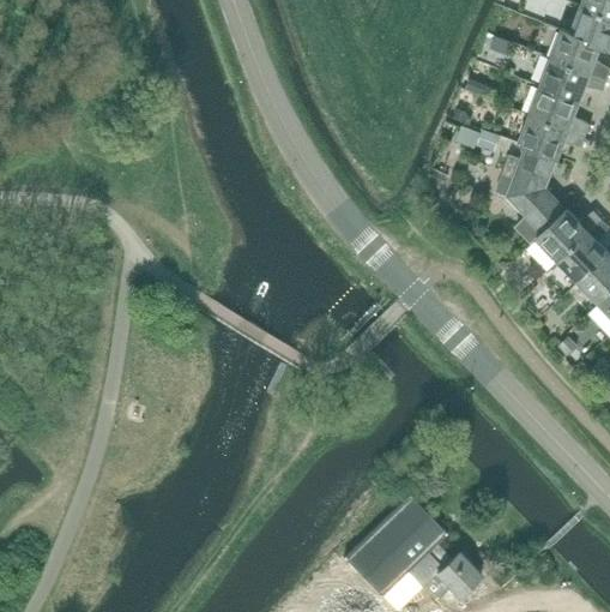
[(512,12),(514,7),(511,6),(512,4),(502,0),(500,0),(497,7),(512,12)]
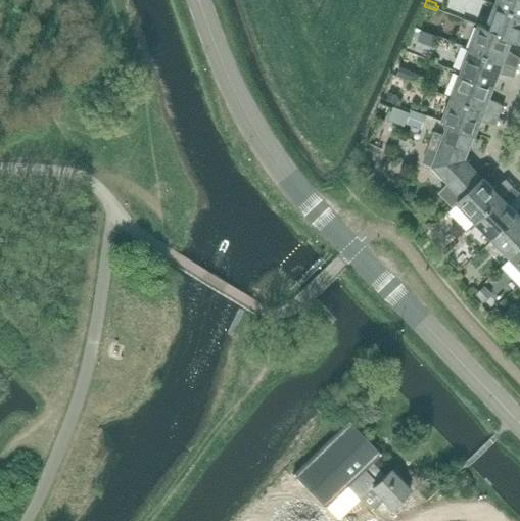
[(519,17),(519,0),(494,0),(492,7),(519,17)]
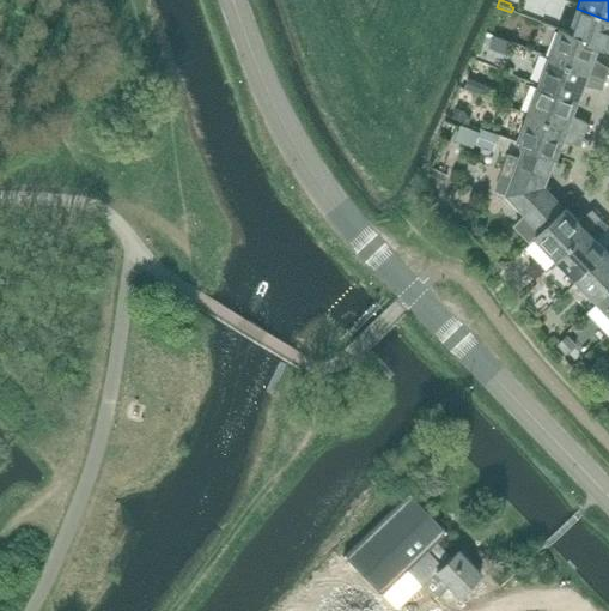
[(606,50),(608,41),(608,20),(577,8),(567,35),(568,35),(568,36),(597,47),(596,49),(606,53),(607,52),(606,50)]
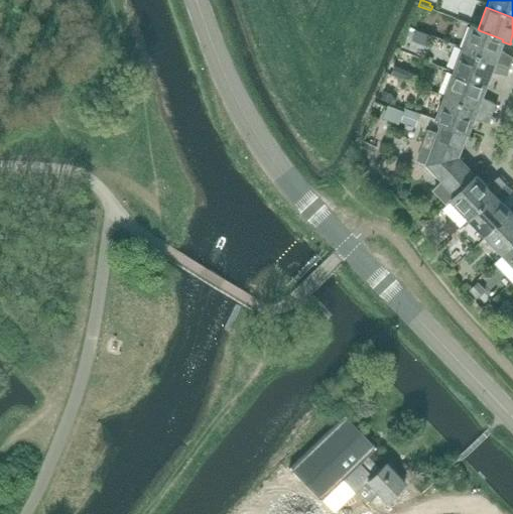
[(479,29),(478,29),(470,26),(469,27),(470,27),(461,50),(508,69),(511,59),(498,52),(502,41),(503,39),(479,30),(479,29)]
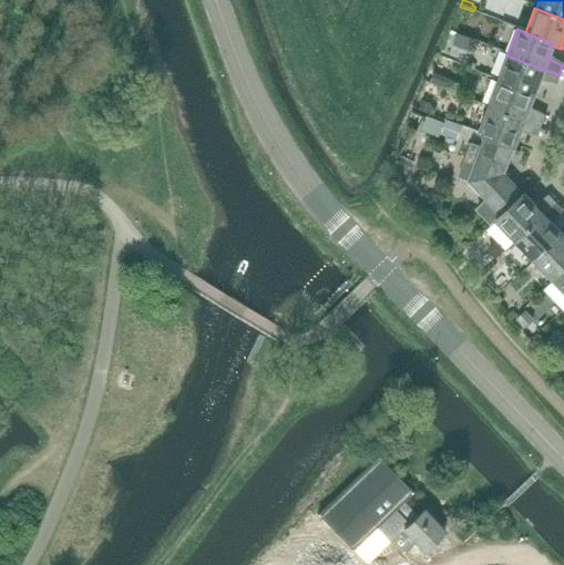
[(554,85),(559,75),(506,55),(498,78),(492,75),(491,79),(533,95),(539,81),(554,85)]
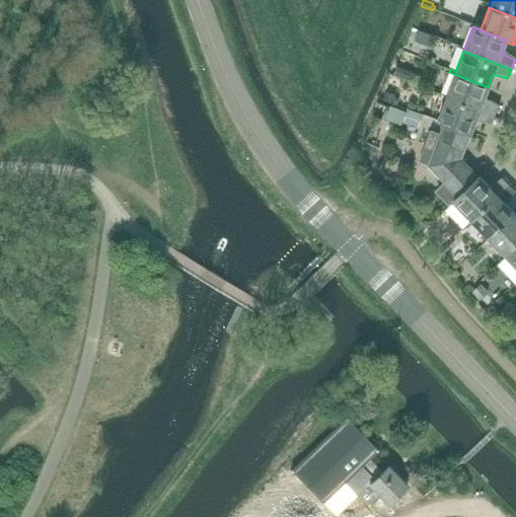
[(483,100),(488,87),(449,72),(448,75),(453,77),(445,98),(493,117),(496,107),(483,100)]
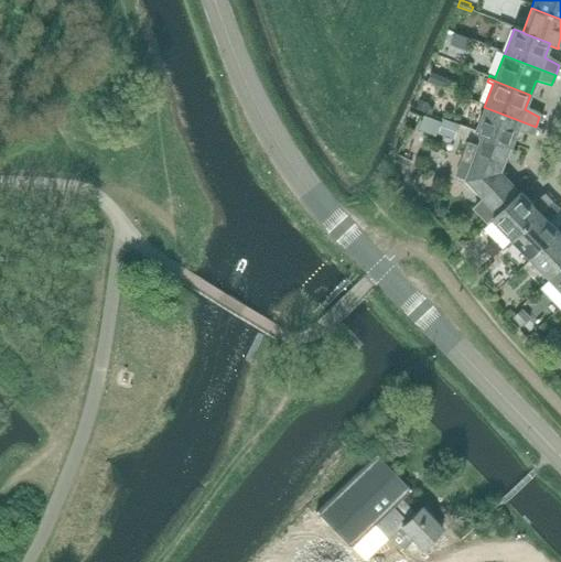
[(531,137),(536,127),(484,107),(474,132),(474,131),(473,133),(481,136),(509,147),(510,148),(511,147),(510,146),(516,132),(531,137)]
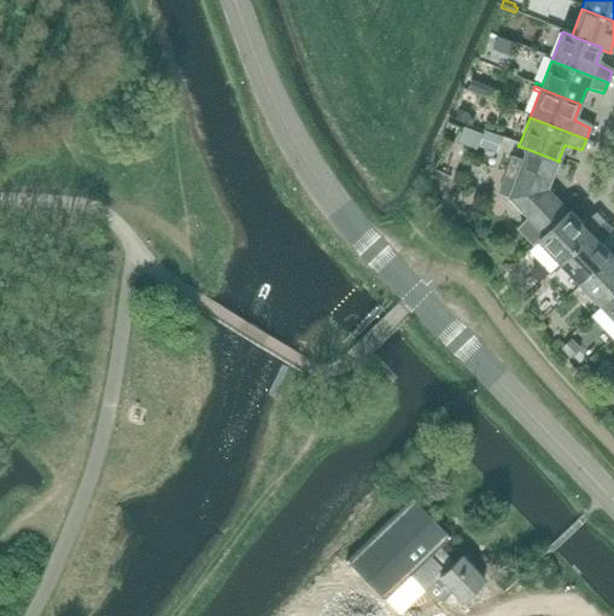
[(474,151),(480,137),(461,129),(455,144),(474,151)]
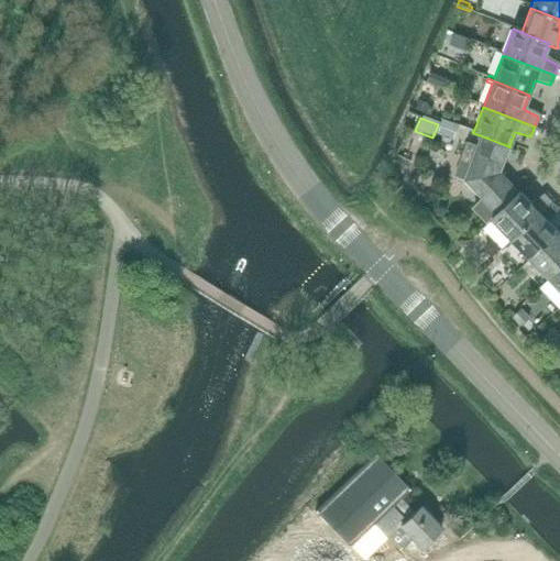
[(438,124),(434,134),(447,139),(451,124),(439,120),(438,124)]
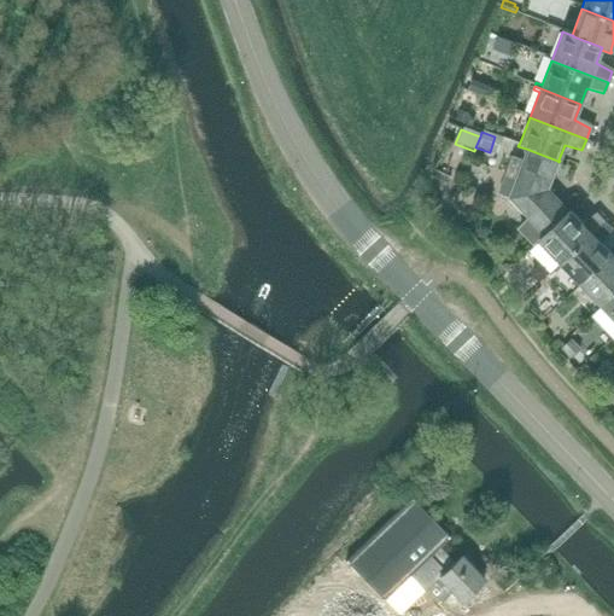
[(555,169),(557,161),(526,149),(520,162),(508,158),(502,178),(514,181),(507,198),(527,219),(515,230),(532,247),(536,242),(567,213),(559,204),(559,205),(545,191),(554,168),(555,169)]
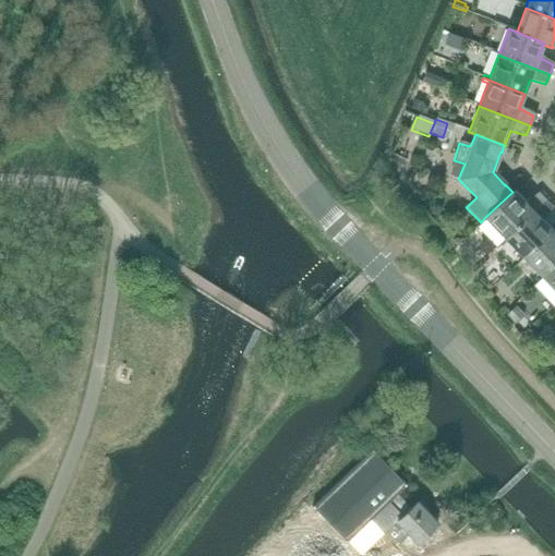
[(514,193),(515,193),(514,191),(513,192),(484,218),(485,220),(486,219),(505,239),(544,201),(537,194),(523,203),(514,193)]
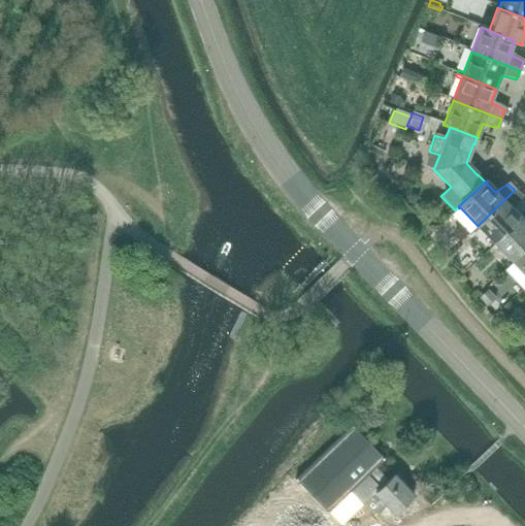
[(513,209),(521,197),(515,190),(478,226),(495,244),(521,219),(513,209)]
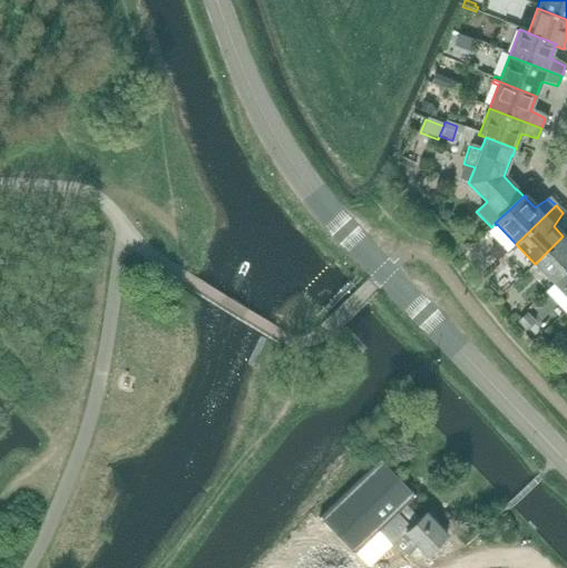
[(566,240),(563,236),(535,264),(554,283),(566,270),(566,240)]
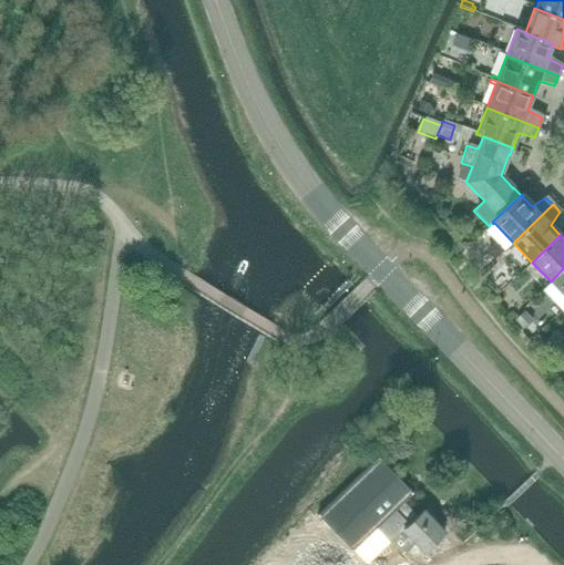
[(563,268),(551,281),(563,295),(563,268)]
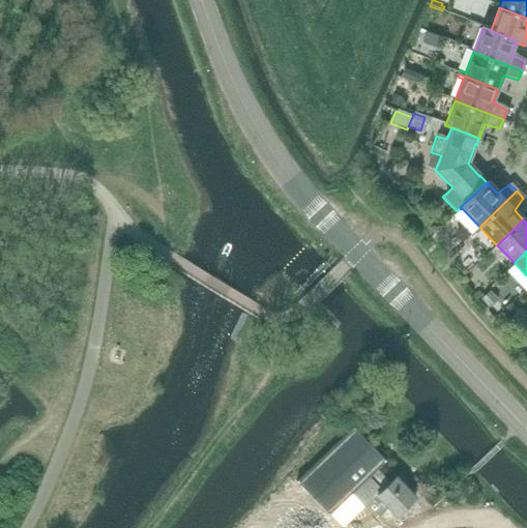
[(506,306),(515,299),(506,290),(498,298),(506,306)]
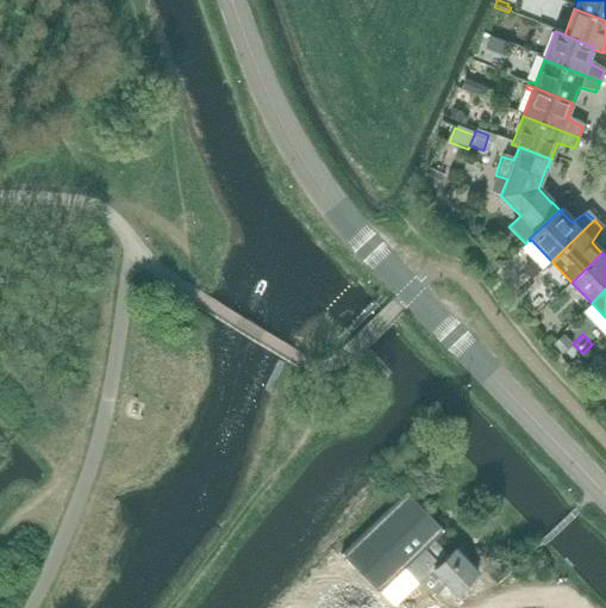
[(363,607),(385,585),(401,602),(429,574),(457,601),(492,565),(410,486),(293,607),(363,607)]
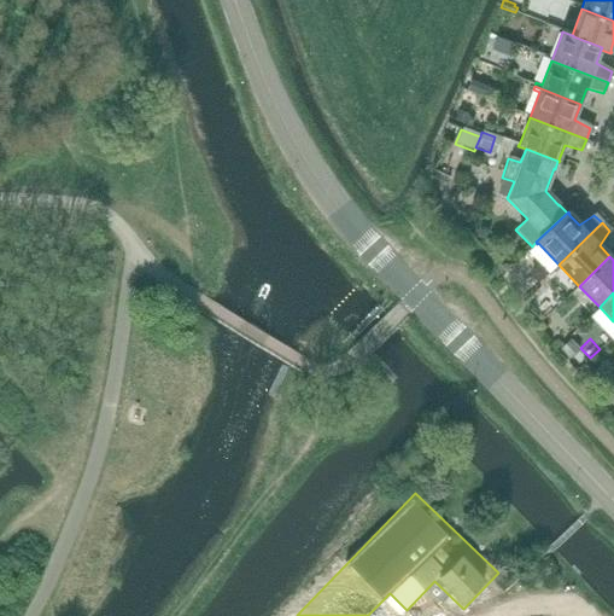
[(391,596),(369,615),(393,615),(402,608),(391,596)]
